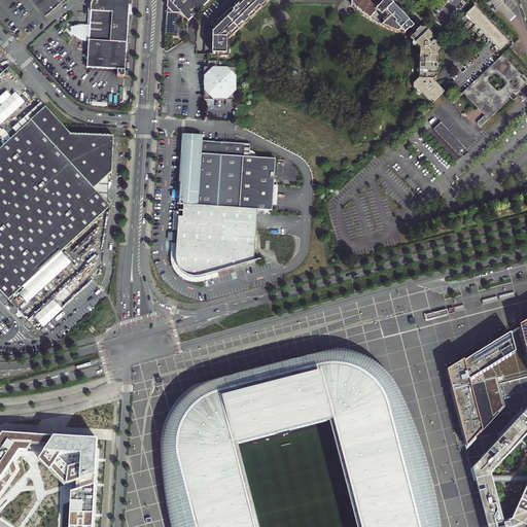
[(28,0),(44,19),(65,0),(28,0)]
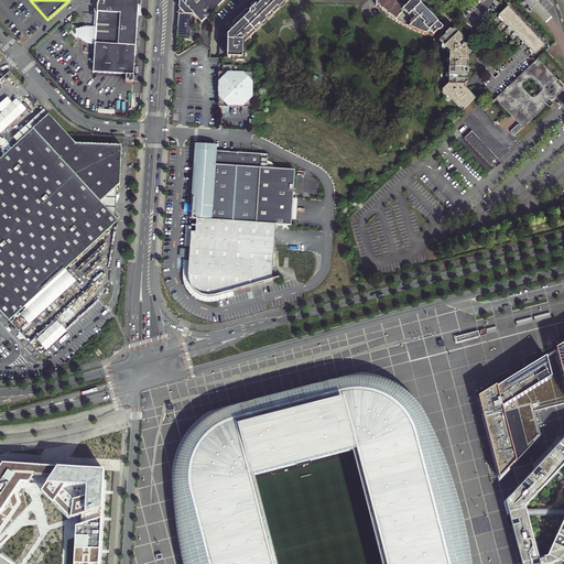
[(100,0),(99,7),(98,25),(97,45),(96,55),(95,73),(128,76),(127,83),(134,84),(140,17),(143,14),(142,10),(142,0),(100,0)]
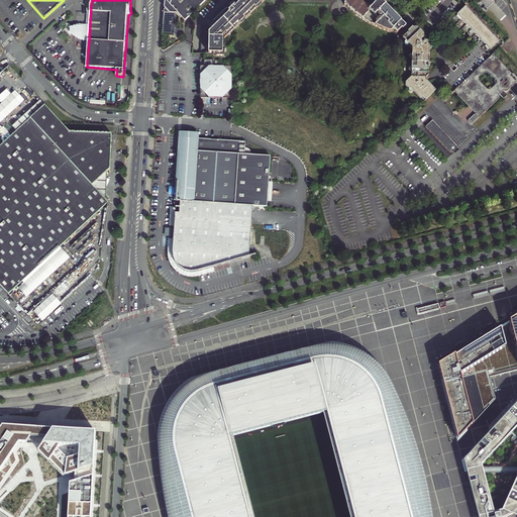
[(185,20),(191,15),(205,0),(165,0),(164,13),(176,13),(178,12),(185,20)]
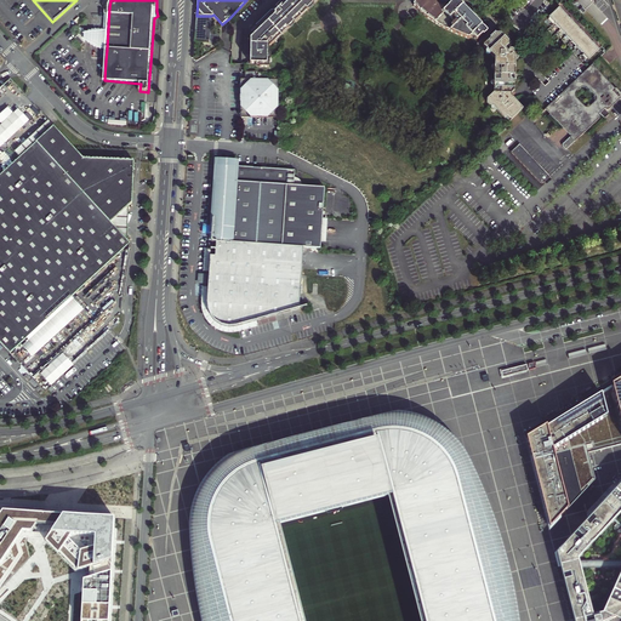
[(423,15),(428,18),(434,23),(448,30),(468,39),(469,38),(473,38),(476,41),(482,35),(486,30),(456,0),(455,0),(454,0),(449,0),(446,3),(444,3),(442,3),(440,1),(438,0),(292,0),(284,9),(283,6),(278,12),(277,13),(277,16),(246,45),(250,47),(249,64),(261,64),(261,68),(271,68),(271,63),(273,63),(273,57),(271,57),(272,46),(273,46),(319,0),(419,0),(419,1),(414,5),(423,15)]
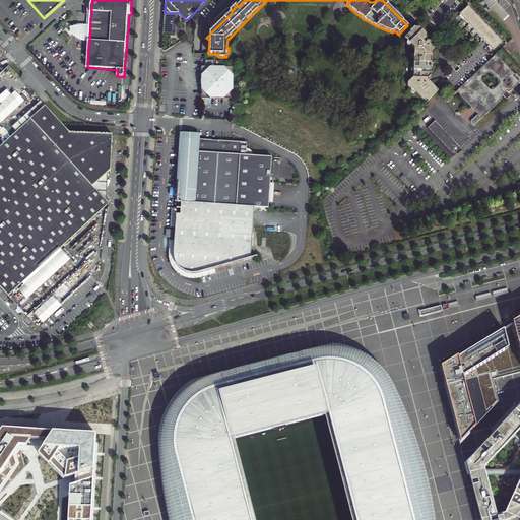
[(494,49),(503,41),(498,37),(469,5),(460,14),(494,49)]
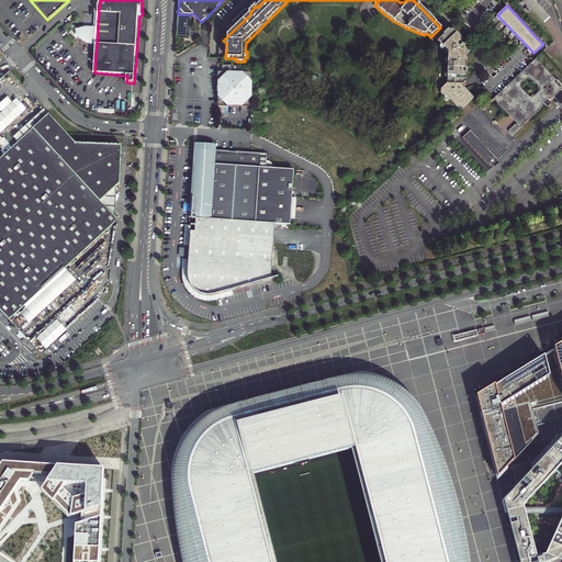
[(190,27),(191,14),(178,14),(175,54),(178,56),(199,43),(199,34),(192,34),(193,27),(190,27)]
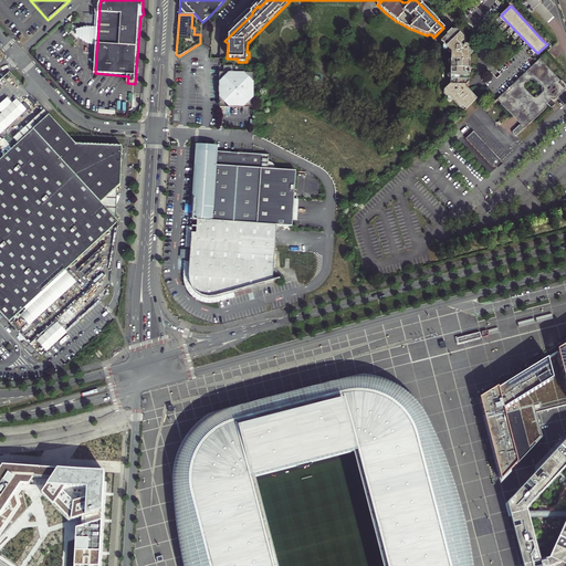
[(94,45),(97,45),(98,25),(95,27),(84,28),(80,29),(79,38),(83,40),(94,45)]
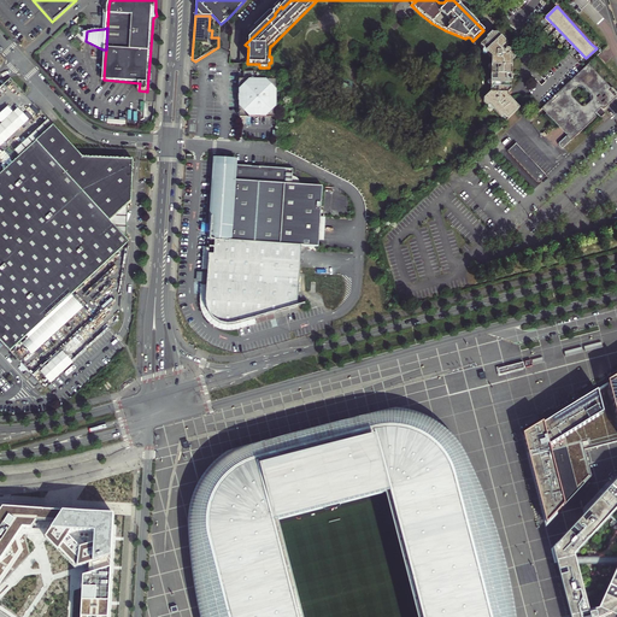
[(86,41),(87,31),(80,30),(80,34),(75,37),(81,45),(86,41)]
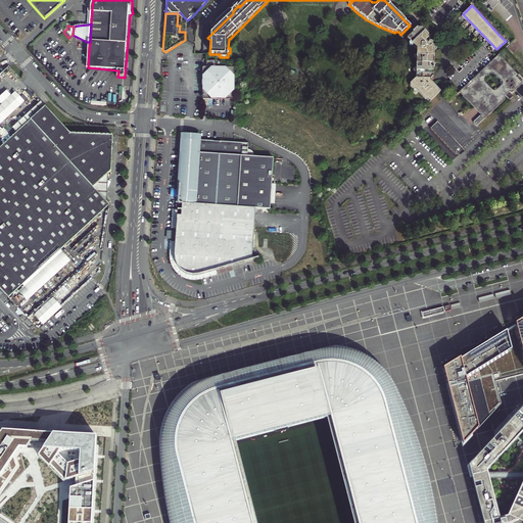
[(441,91),(433,82),(431,80),(429,80),(429,78),(431,78),(433,75),(434,49),(435,49),(437,48),(437,44),(435,42),(432,43),(431,43),(429,40),(428,36),(420,28),(407,39),(417,50),(416,78),(411,83),(425,99),(426,98),(429,102),(441,91)]
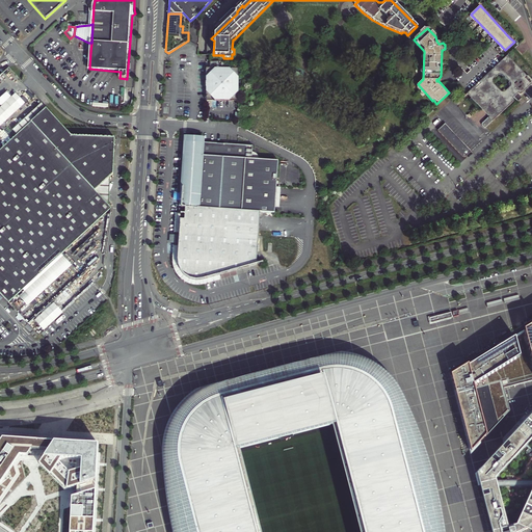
[(531,56),(522,45),(519,46),(516,49),(515,50),(527,62),(528,61),(531,61),(531,56)]
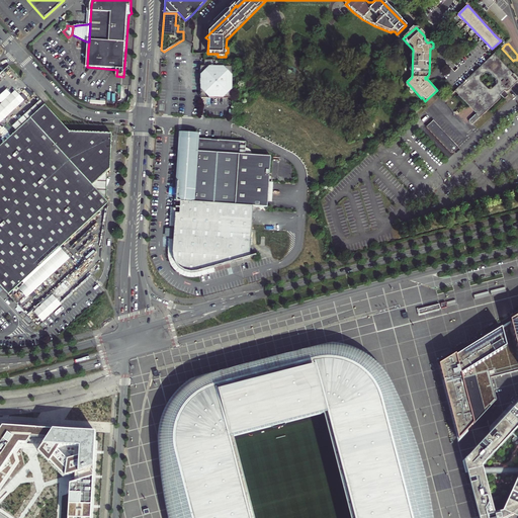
[(512,61),(513,61),(502,49),(501,49),(512,61)]
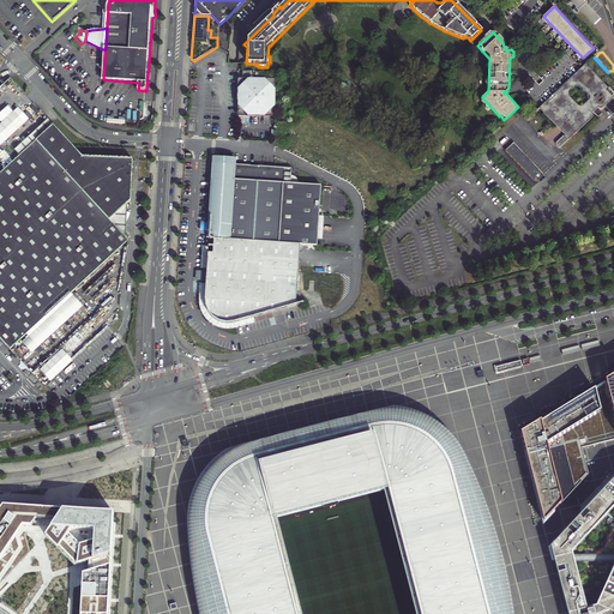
[(613,91),(609,88),(609,86),(608,88),(585,64),(582,67),(541,107),(554,121),(551,124),(548,121),(537,131),(549,145),(563,133),(564,134),(557,142),(557,143),(557,144),(559,146),(560,146),(561,146),(593,116),(594,114),(594,113),(593,113),(599,107),(599,108),(601,109),(602,108),(613,96),(613,91)]
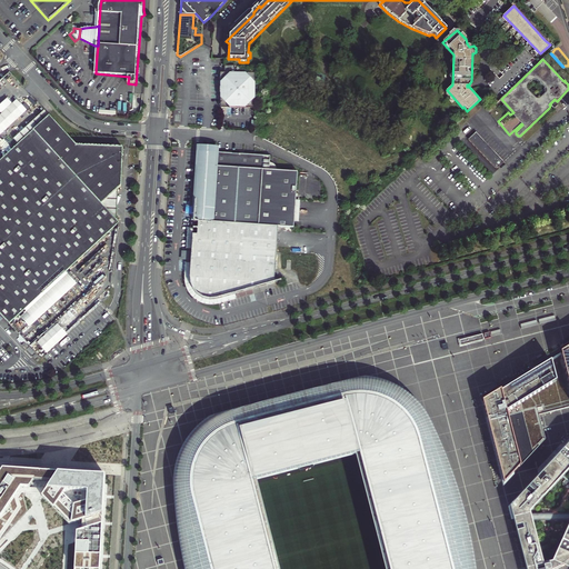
[(256,72),(221,72),(221,97),(221,107),(256,107),(256,72)]
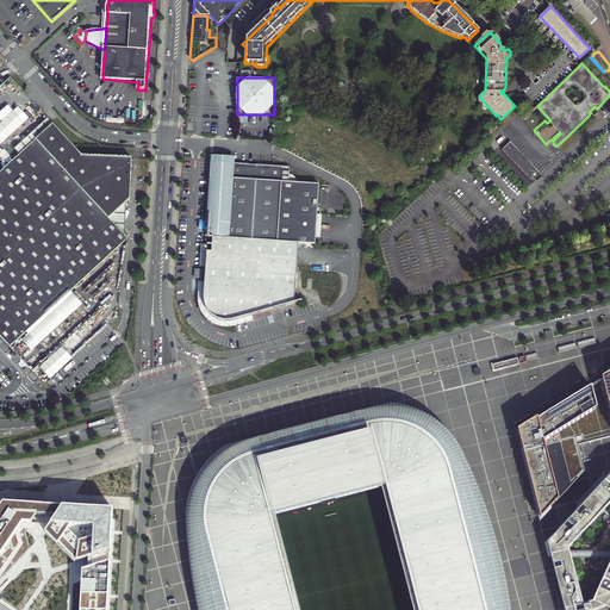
[(16,149),(22,155),(55,124),(50,119),(16,149)]
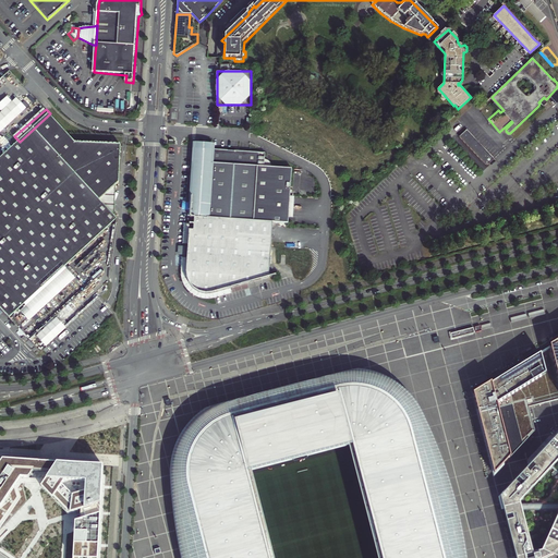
[(20,142),(11,149),(0,159),(0,304),(12,317),(25,305),(8,286),(70,229),(91,210),(101,201),(117,186),(120,183),(122,145),(77,143),(50,113),(20,142)]
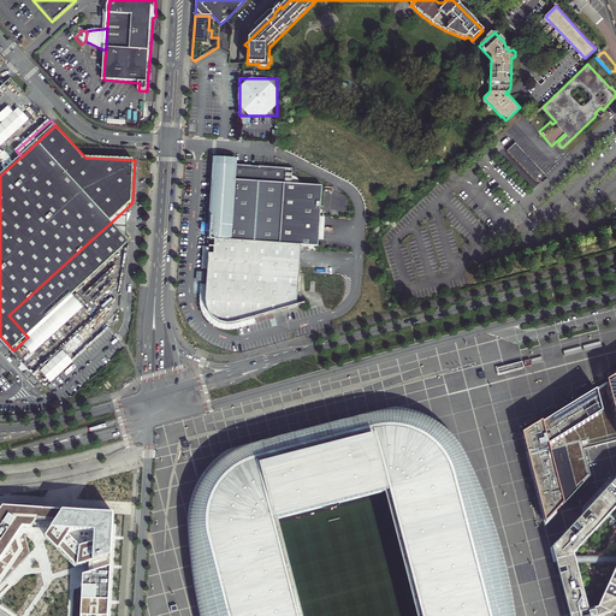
[(22,157),(16,150),(0,132),(0,152),(12,165),(22,157)]
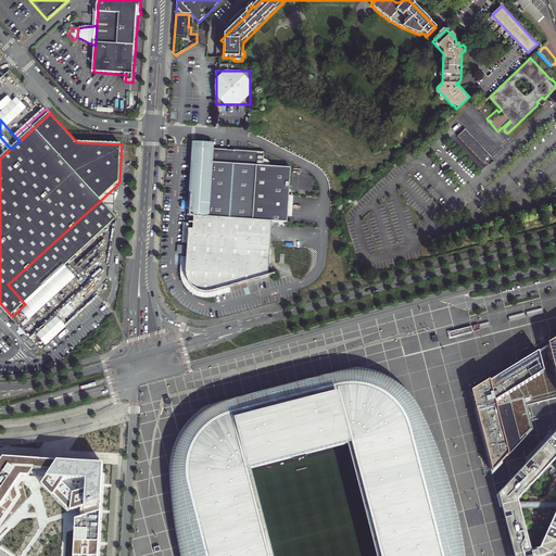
[(0,159),(11,149),(0,137),(0,159)]
